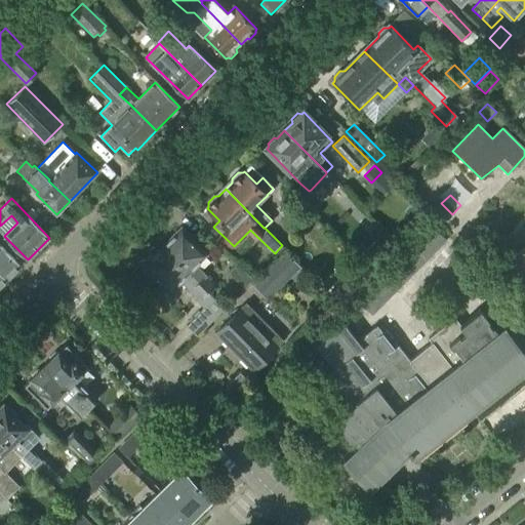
[(372,316),(446,240),(431,225),(356,299),(372,316)]
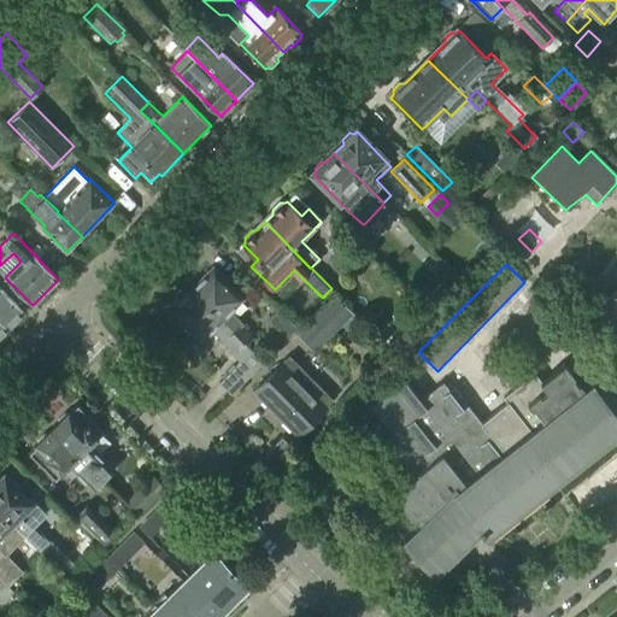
[(245,345),(252,336),(241,327),(242,325),(229,311),(241,298),(213,271),(211,272),(206,272),(201,278),(201,283),(193,292),(245,345)]
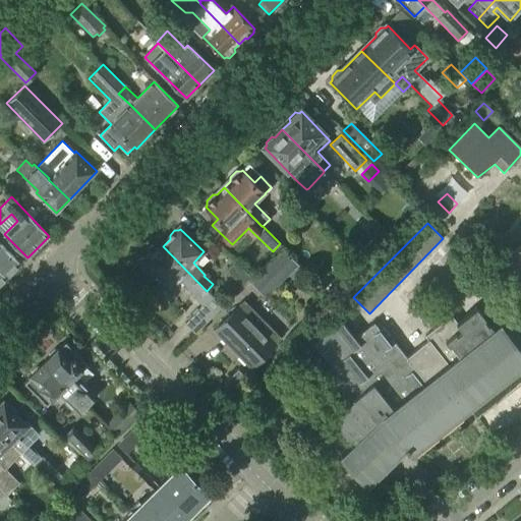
[(384,253),(371,242),(355,258),(366,270),(384,253)]
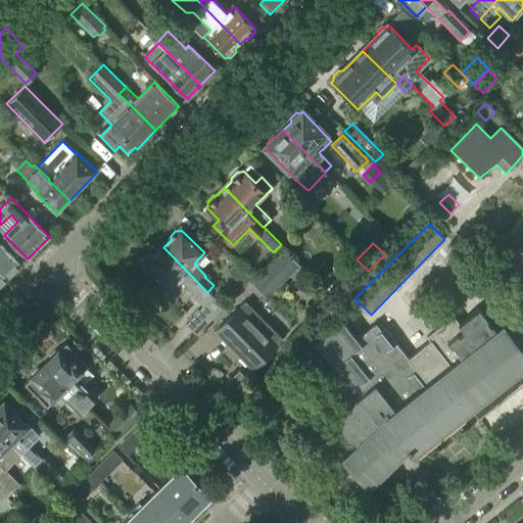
[(0,244),(0,271),(7,278),(20,266),(0,244)]
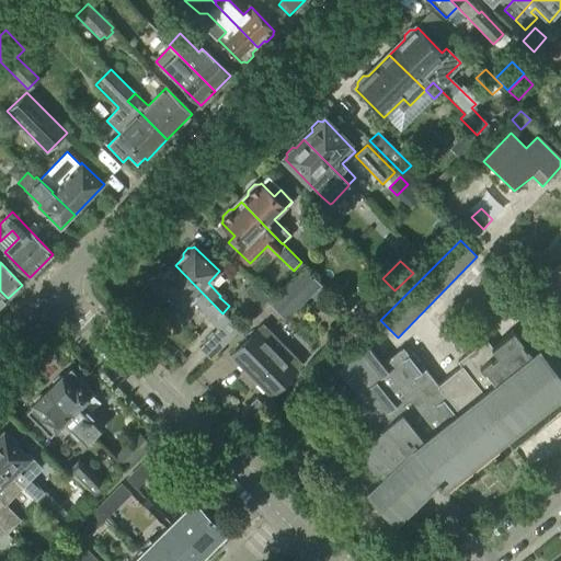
[(560,311),(560,264),(537,288),(560,311)]
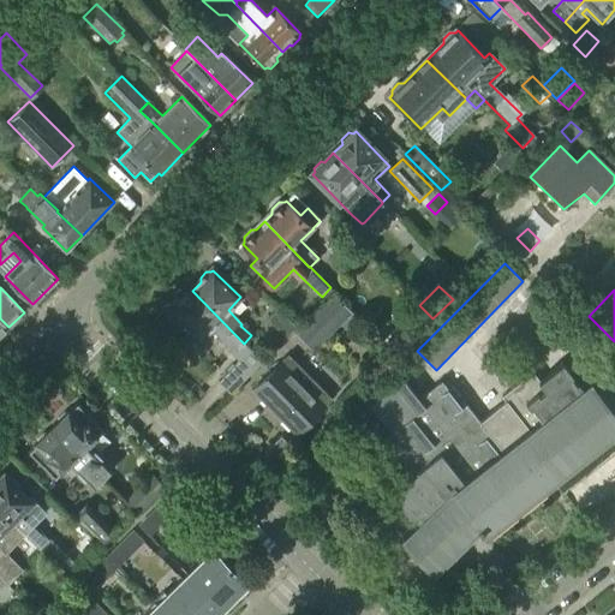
[(244,344),(192,291),(183,300),(178,300),(173,305),(173,310),(171,312),(198,340),(209,328),(233,353),(232,354),(239,362),(219,382),(231,394),(263,362),(244,344)]
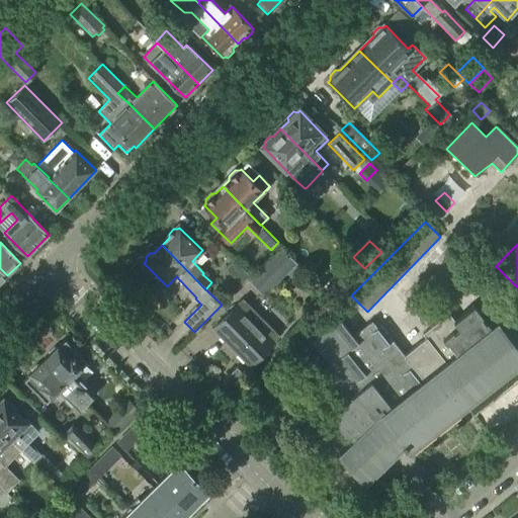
[(264,295),(296,264),(282,249),(249,281),(264,295)]
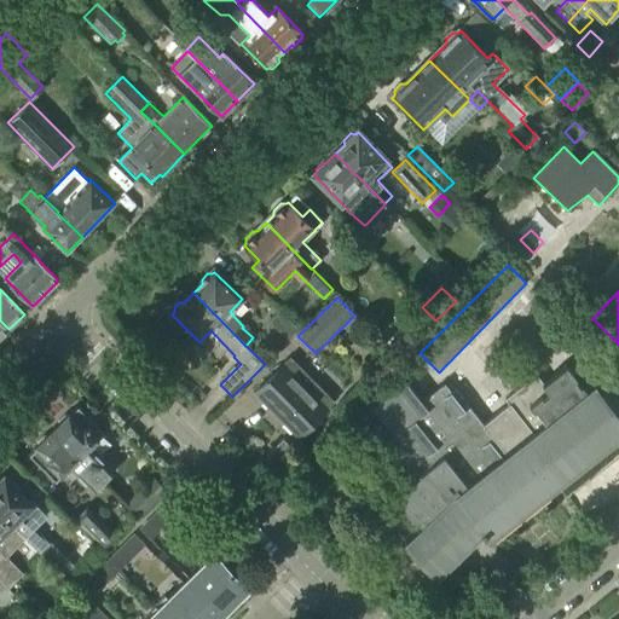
[(288,340),(299,330),(279,311),(270,322),(288,340)]
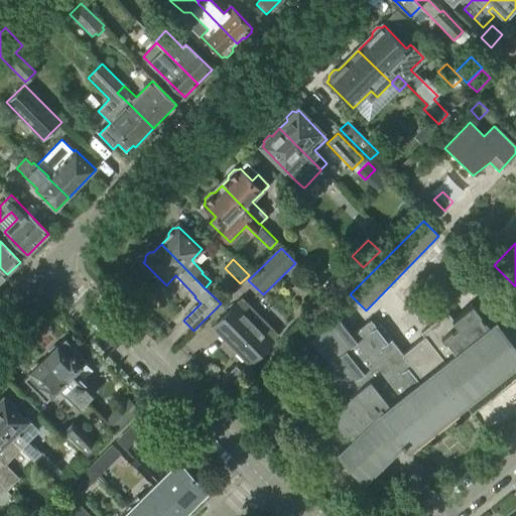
[(328,266),(314,279),(329,293),(342,281),(328,266)]
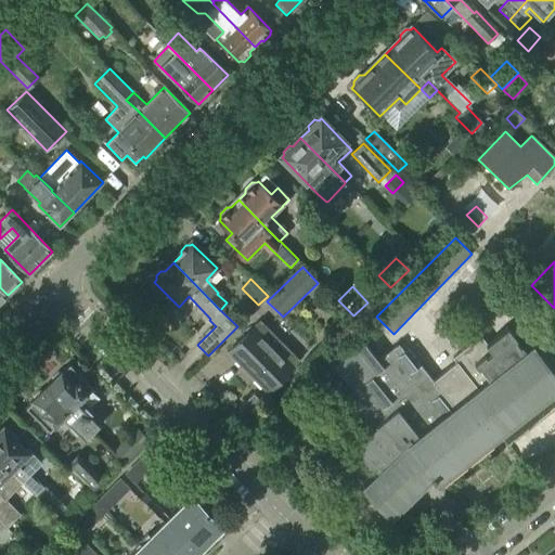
[(268,392),(295,365),(256,326),(229,353),(268,392)]
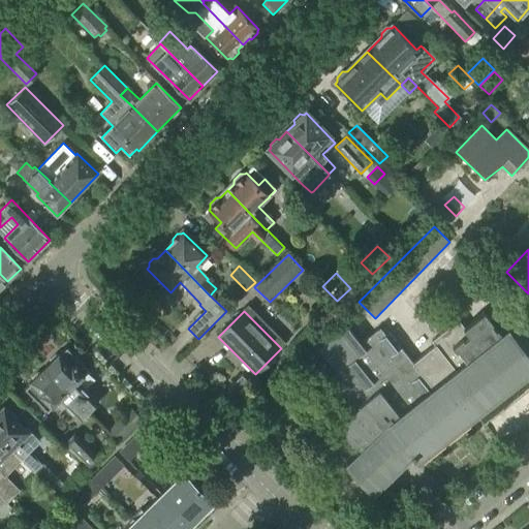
[(502,335),(484,312),(464,328),(459,320),(432,342),(435,346),(413,364),(389,332),(385,335),(380,329),(367,339),(368,339),(361,344),(347,327),(319,349),(338,373),(327,381),(345,405),(354,399),(360,405),(337,427),(362,452),(347,465),(372,492),(413,454),(417,459),(528,370),(528,356),(508,331),(502,335)]
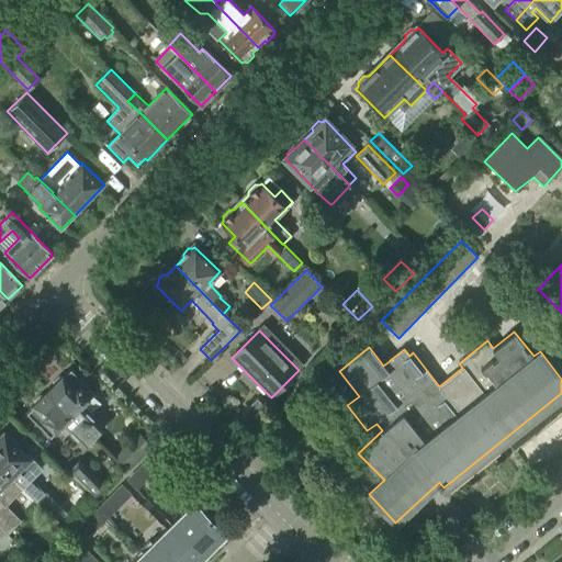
[(63,378),(58,378),(54,383),(53,386),(47,392),(89,434),(100,424),(82,406),(96,394),(71,370),(65,377),(64,375),(63,378)]
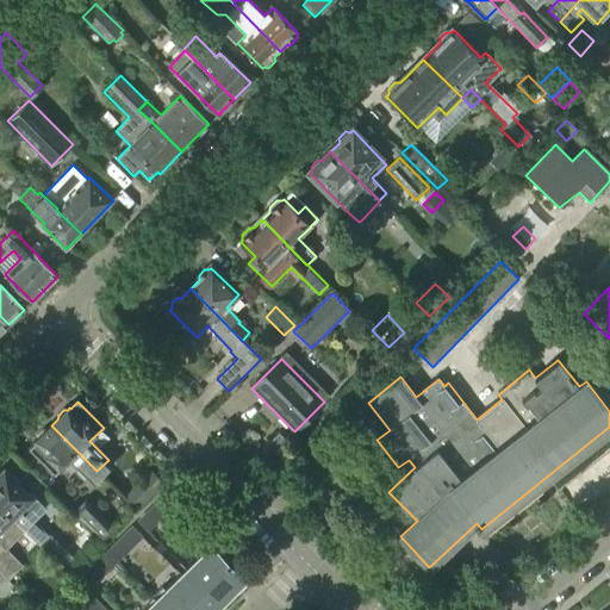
[(105,423),(110,418),(98,406),(93,411),(105,423)]
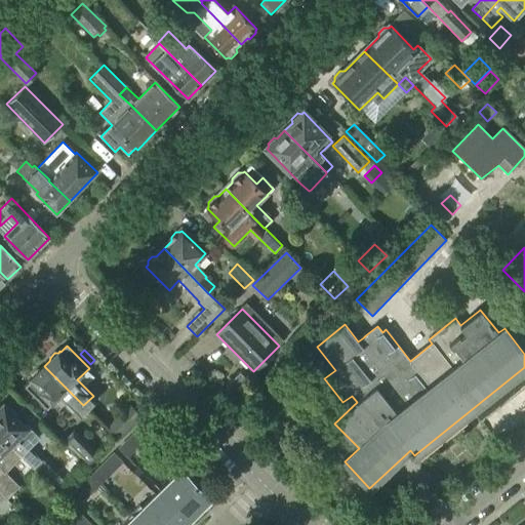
[(40,370),(37,370),(33,375),(32,378),(30,379),(31,380),(25,387),(47,409),(58,398),(75,414),(83,405),(44,366),(40,370)]
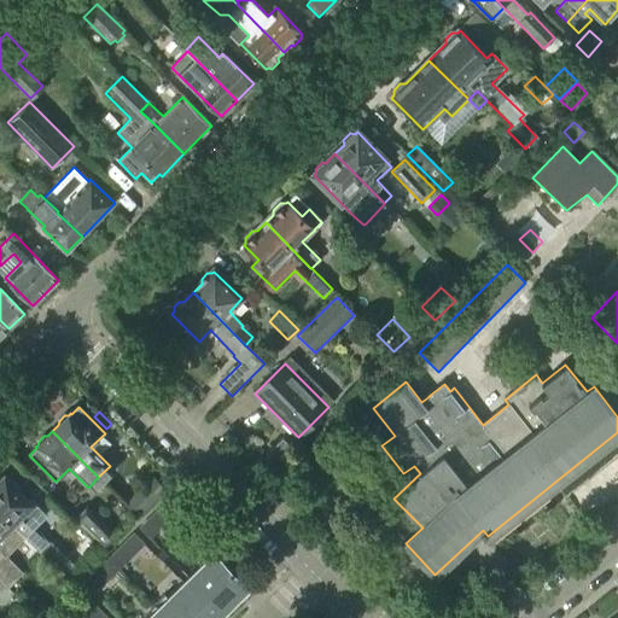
[(3,479),(0,479),(0,512),(25,537),(24,538),(40,553),(50,543),(34,528),(47,514),(31,499),(29,502),(18,491),(22,489),(10,478),(7,481),(5,478),(3,479)]
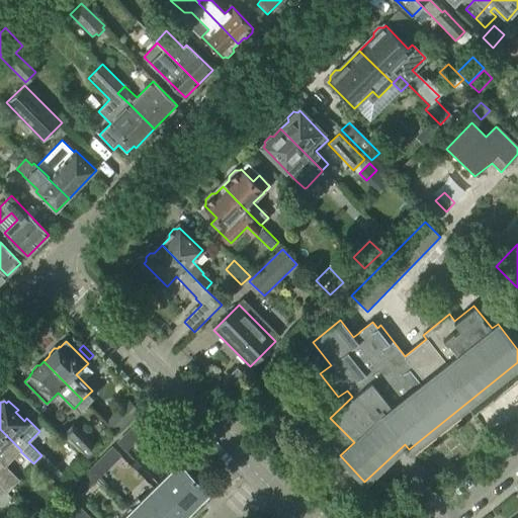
[(115,433),(128,420),(139,410),(128,401),(105,424),(115,433)]
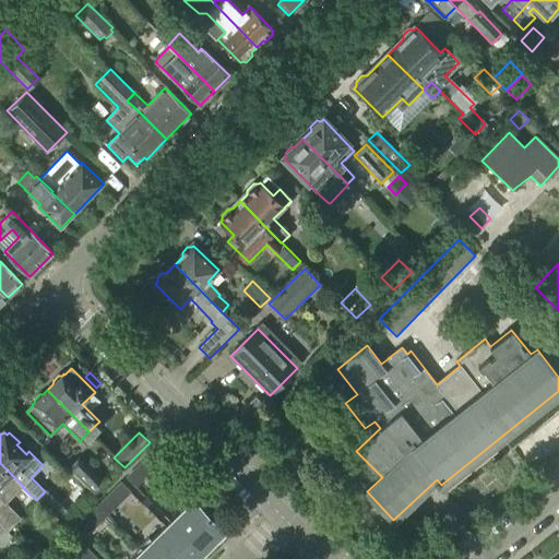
[(135,487),(139,483),(158,464),(150,455),(128,478),(135,487)]
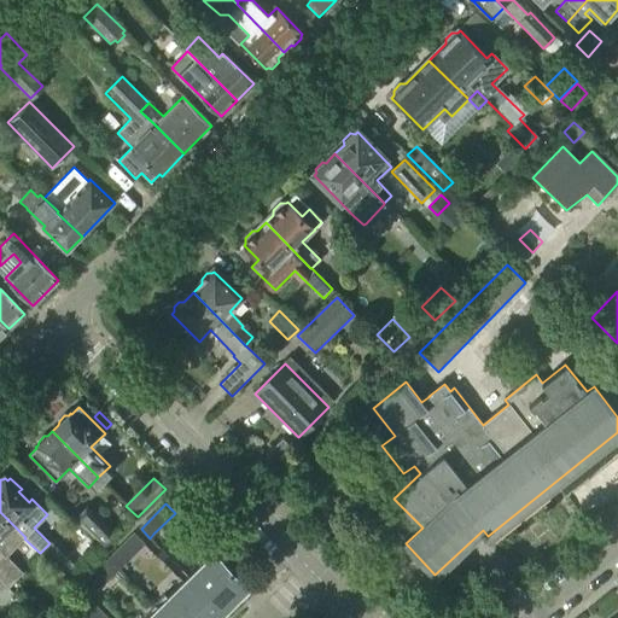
[(103,549),(116,536),(87,507),(74,520),(103,549)]
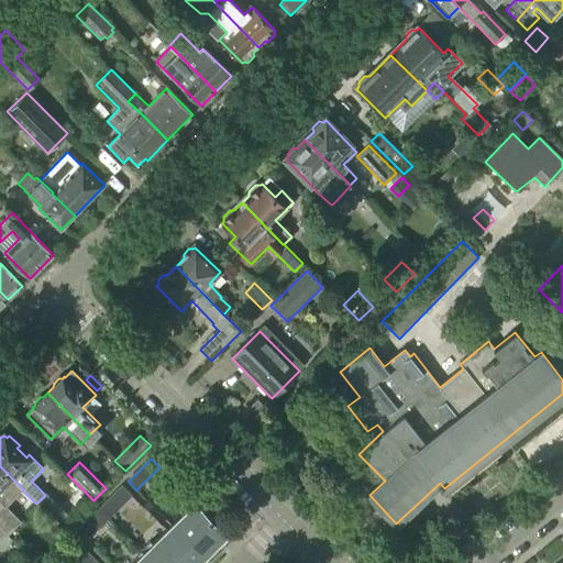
[(0,466),(0,503),(1,504),(0,505),(0,527),(8,534),(9,536),(21,522),(7,507),(14,498),(22,490),(23,489),(0,466)]
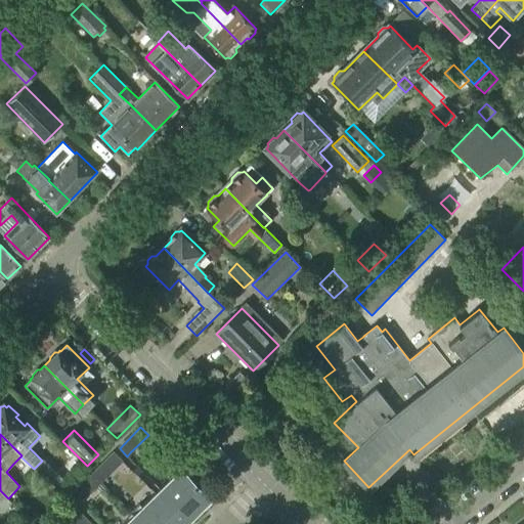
[(113,471),(122,462),(113,452),(103,462),(113,471)]
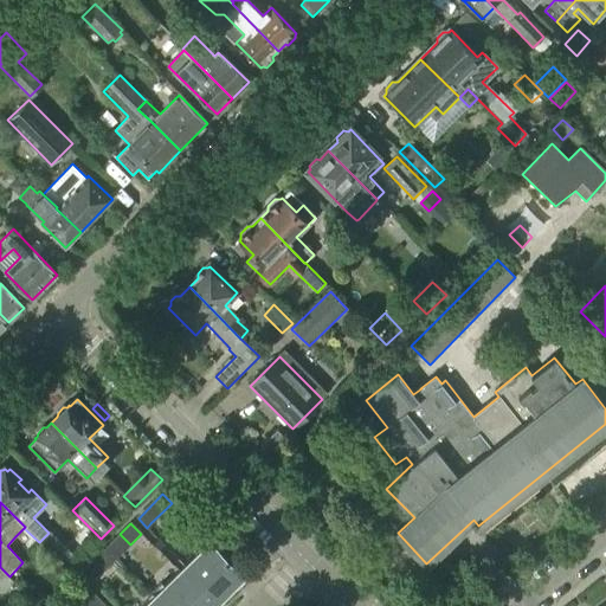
[(117,558),(130,545),(120,534),(107,547),(117,558)]
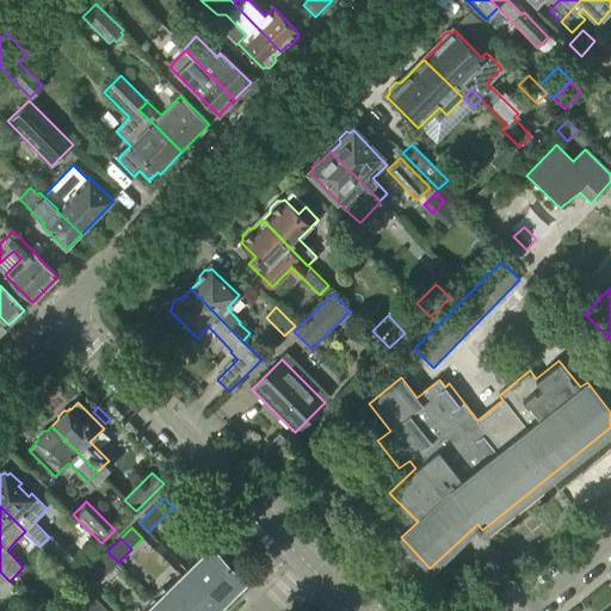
[(232,596),(246,581),(213,547),(197,561),(232,596)]
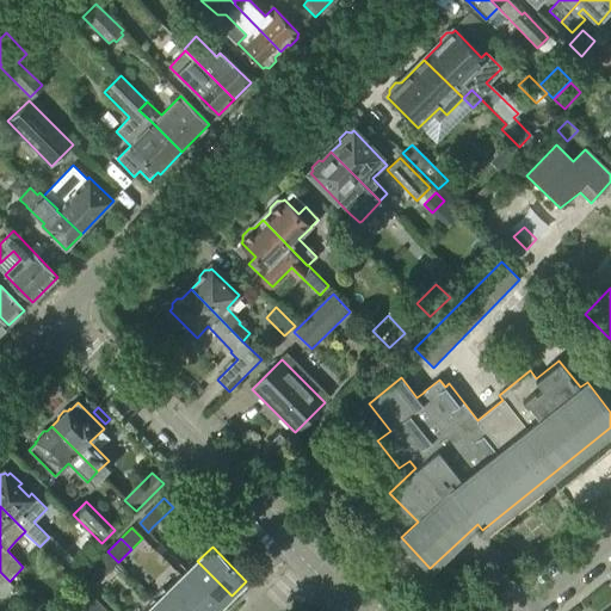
[(104,576),(118,562),(107,551),(93,566),(104,576)]
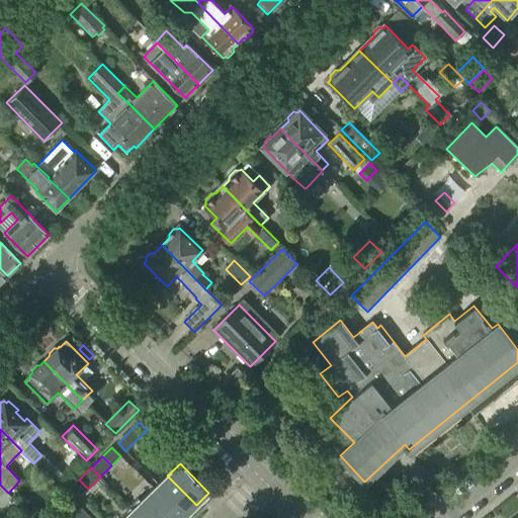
[(50,478),(60,488),(69,479),(63,472),(56,472),(50,478)]
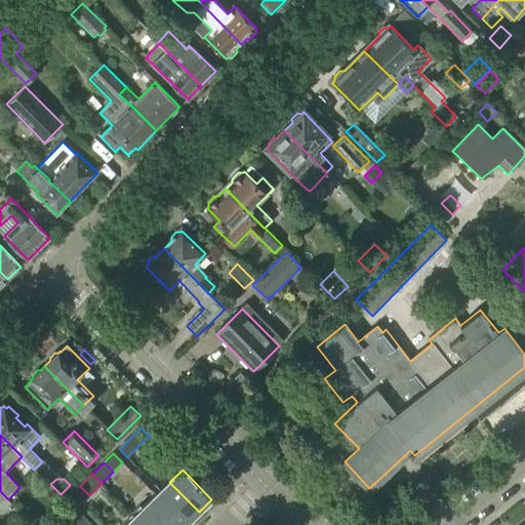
[(187,523),(199,512),(169,482),(158,493),(187,523)]
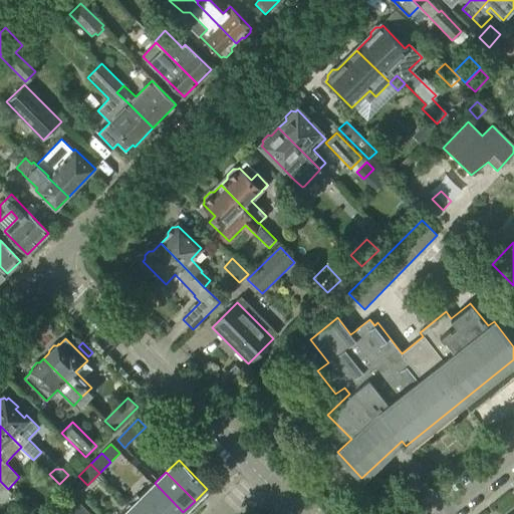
[(78,494),(87,485),(78,476),(69,485),(78,494)]
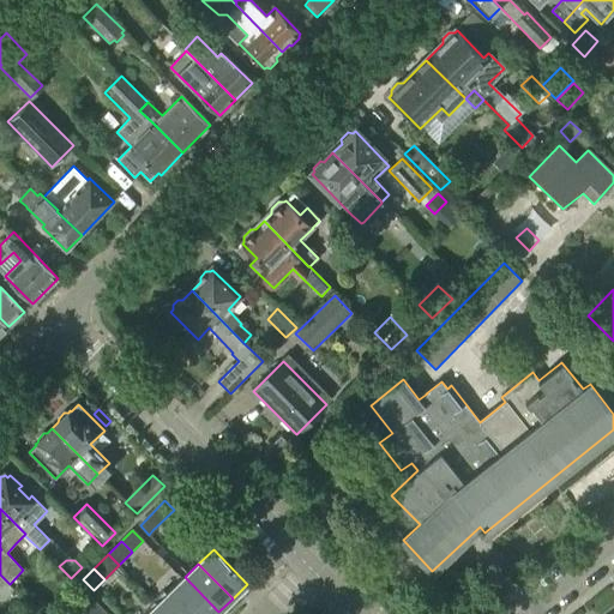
[(0,599),(2,600),(10,593),(10,589),(12,587),(8,584),(8,583),(0,575),(0,599)]
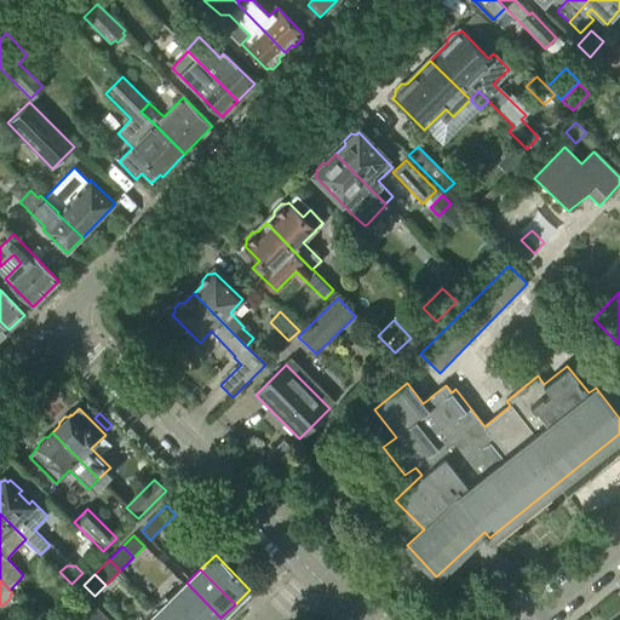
[(195,619),(217,619),(220,618),(187,583),(172,597),(195,619)]
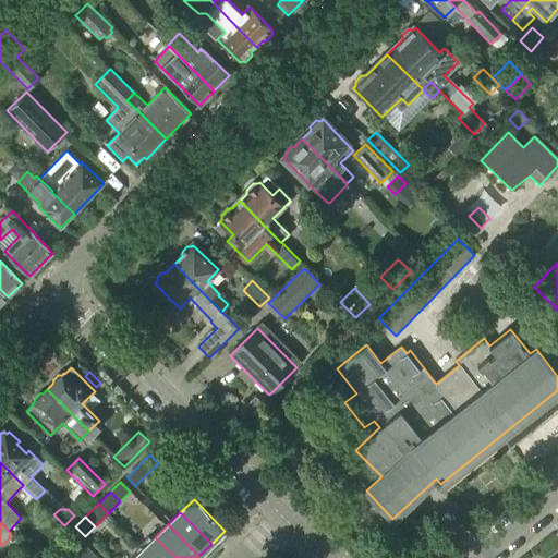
[(176,557),(155,537),(143,549),(150,557),(176,557)]
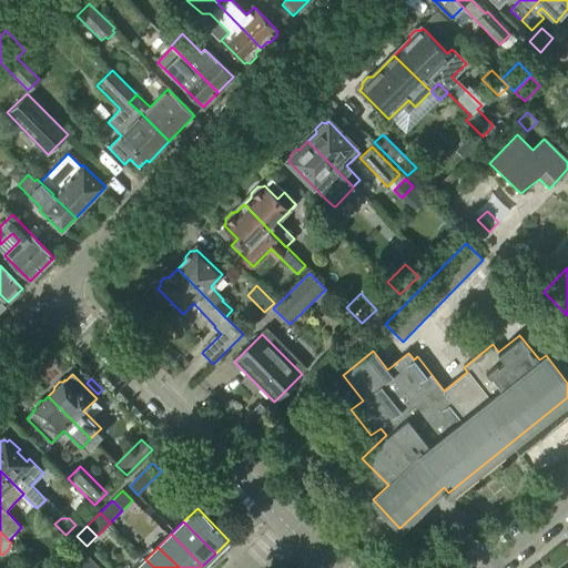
[(78,567),(97,567),(98,567),(88,557),(78,567)]
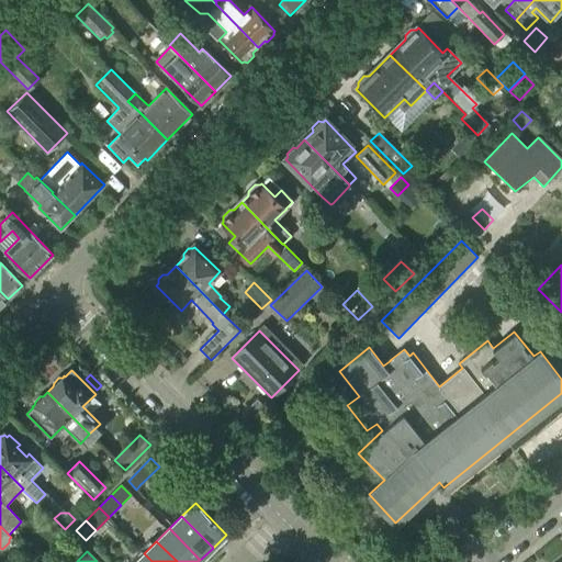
All buildings are outlined.
